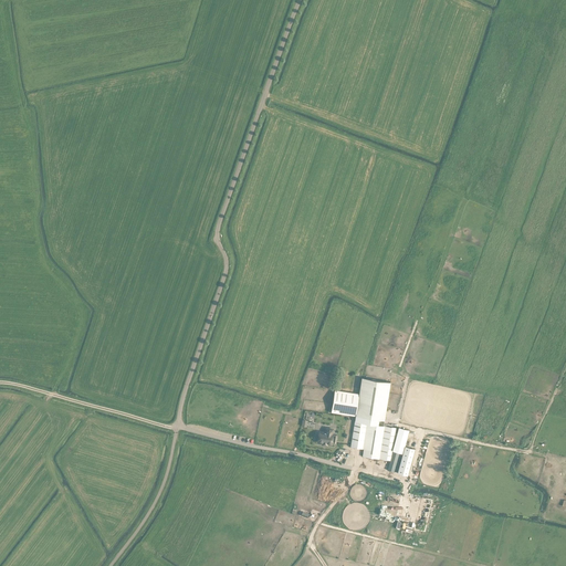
[(384,426),(390,383),(363,378),(362,378),(355,418),(355,420),(355,421),(384,426)]
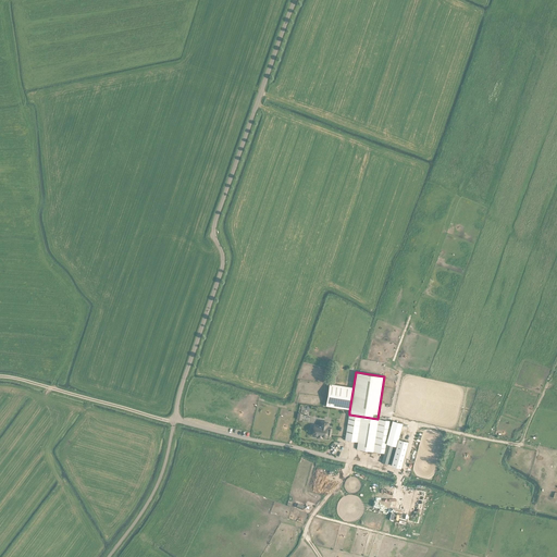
[(329,384),(326,401),(336,403),(335,407),(350,409),(354,387),(329,384)]
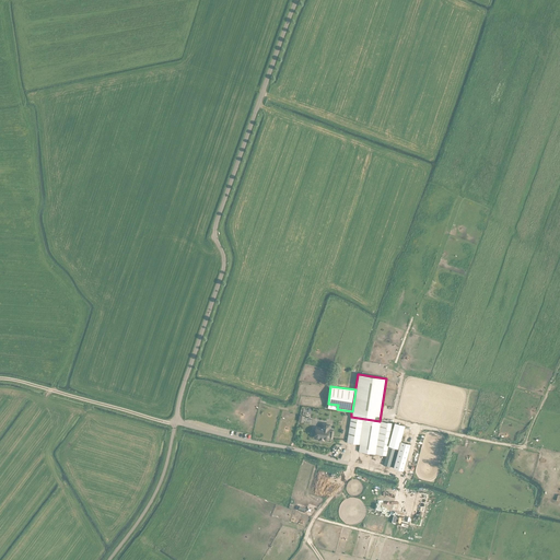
[(351,417),(350,420),(350,426),(348,438),(347,443),(358,445),(362,419),(351,417)]
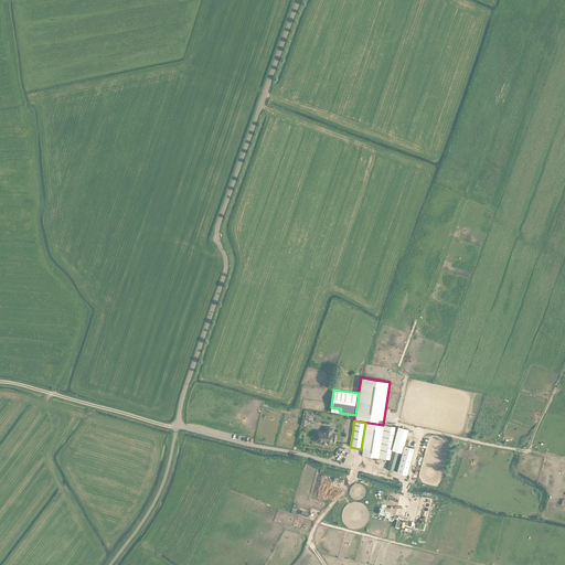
[(361,456),(379,458),(384,426),(366,423),(361,456)]
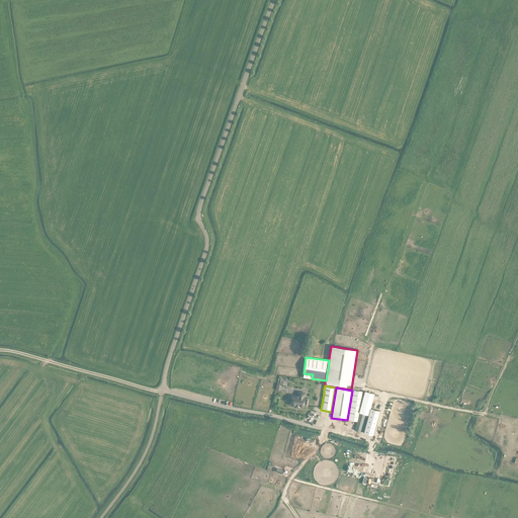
[(352,391),(347,420),(357,422),(361,392),(352,391)]
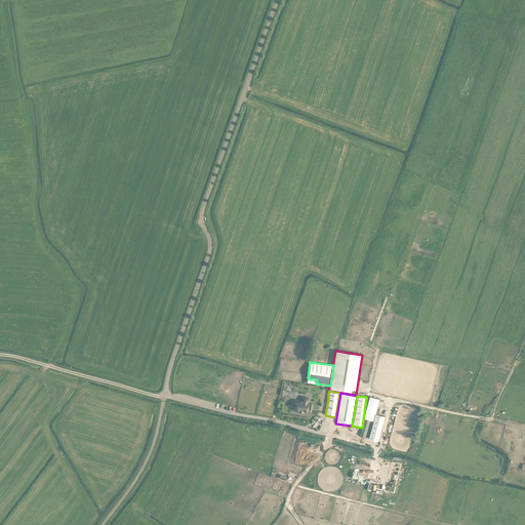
[(308,403),(309,398),(303,397),(301,402),(295,401),(294,410),(307,412),(308,410),(311,411),(312,405),(309,404),(309,403),(308,403)]
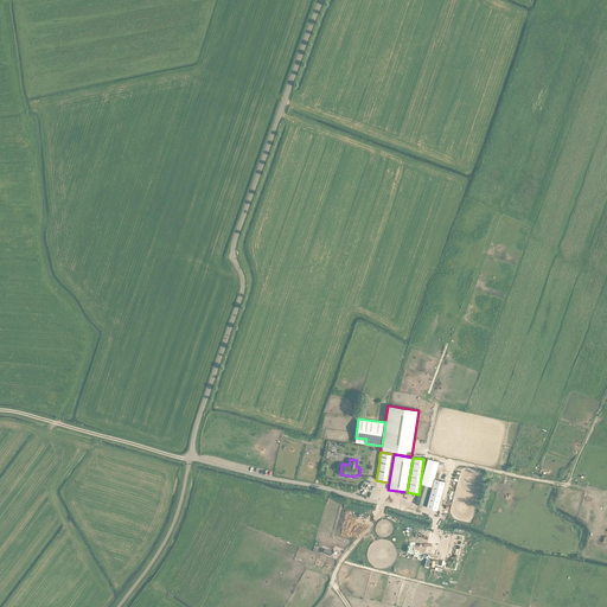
[(428,459),(415,504),(421,505),(427,485),(432,486),(439,462),(428,459)]
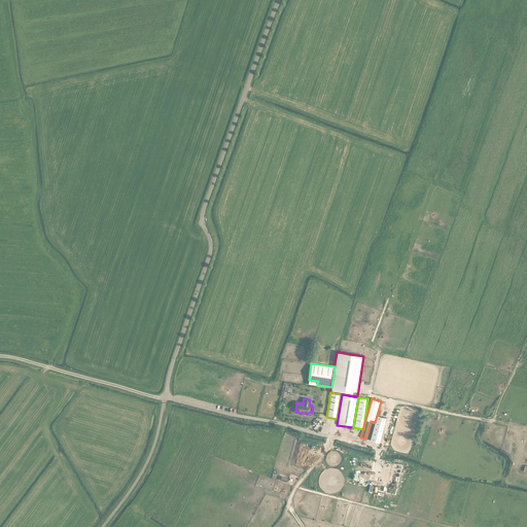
[(386,418),(377,415),(375,422),(370,441),(379,443),(386,418)]
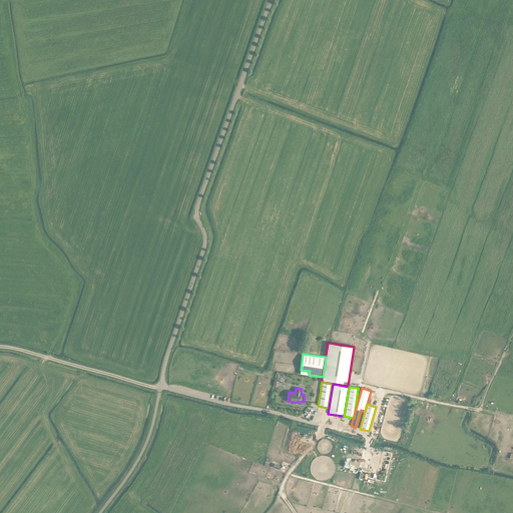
[(344,463),(344,467),(349,469),(356,472),(368,473),(369,470),(366,469),(362,469),(359,468),(360,465),(356,463),(356,462),(357,458),(358,454),(359,449),(357,454),(352,453),(354,454),(347,453),(347,457),(344,463)]
